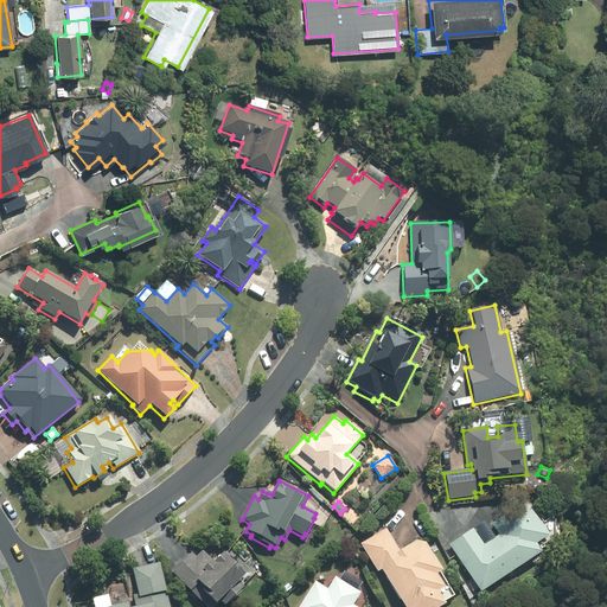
[(479,594),(540,554),(534,545),(545,537),(529,511),(508,525),(506,522),(493,530),(498,536),(483,545),(472,529),(447,545),(479,594)]
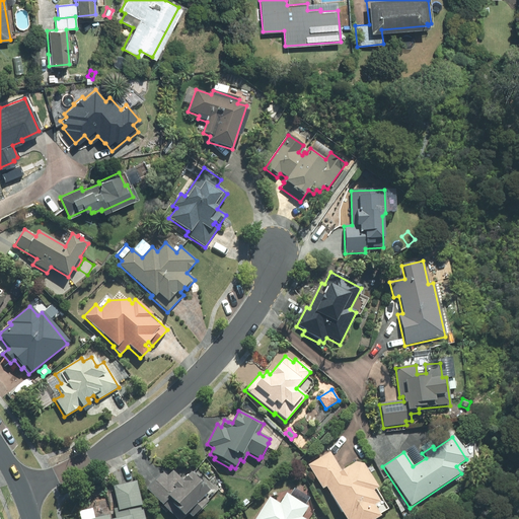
[(324,489),(343,518),(377,518),(379,518),(372,507),(378,504),(372,492),(377,490),(363,465),(355,463),(340,471),(329,453),(307,465),(321,490),(324,489)]
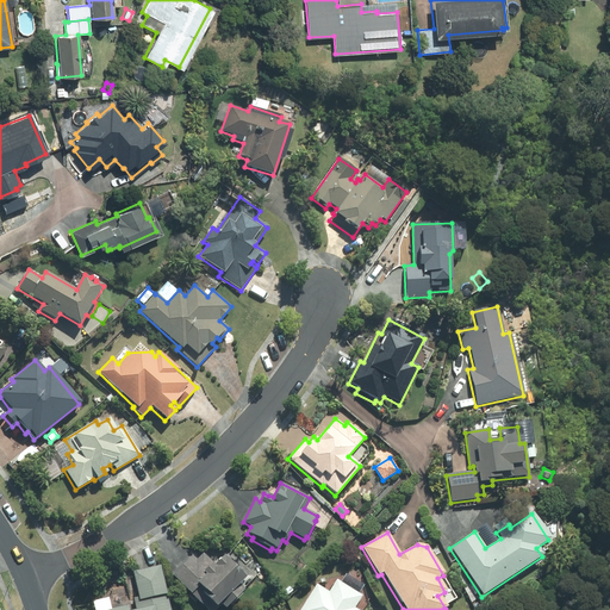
[(170,574),(204,609),(213,609),(219,605),(223,609),(243,590),(237,584),(243,578),(222,555),(212,565),(201,553),(195,560),(191,555),(170,574)]
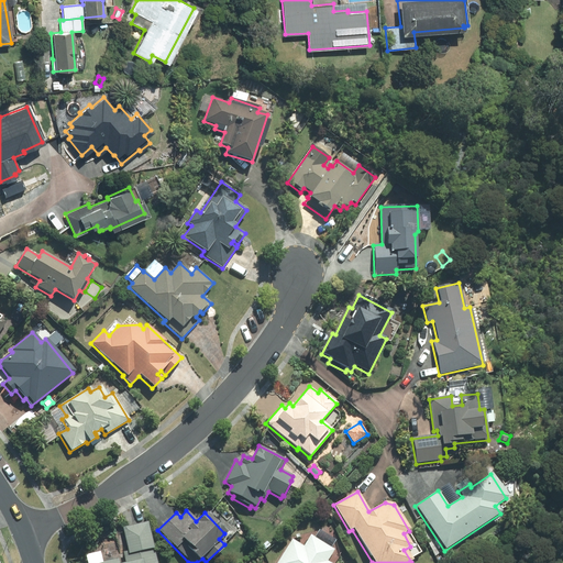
[(156,562),(147,522),(122,528),(128,552),(123,553),(124,562),(119,562),(119,560),(101,562),(156,562)]
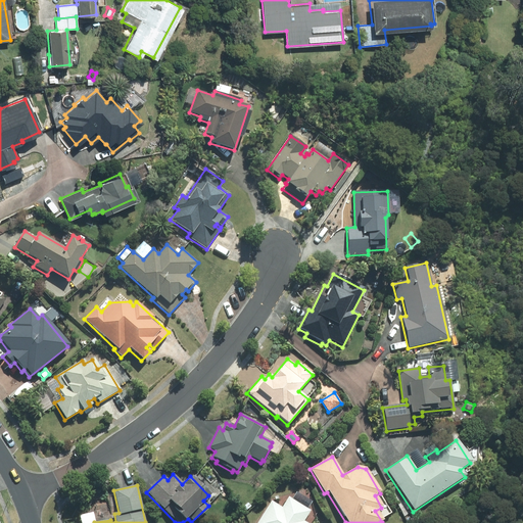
[(310,511),(288,496),(281,508),(271,501),(255,522),(304,522),(302,521),(310,511)]
